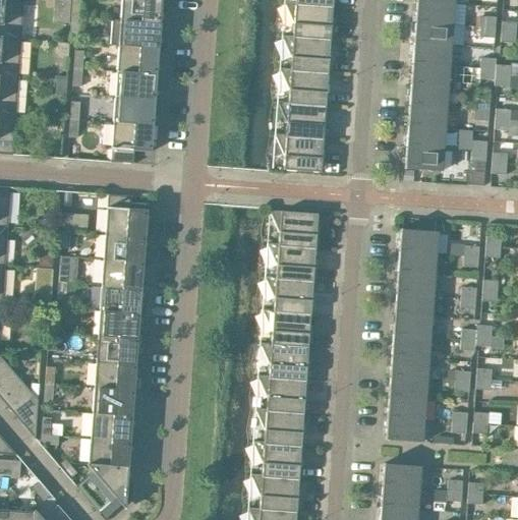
[(0,0),(0,37),(22,39),(25,0),(0,0)]
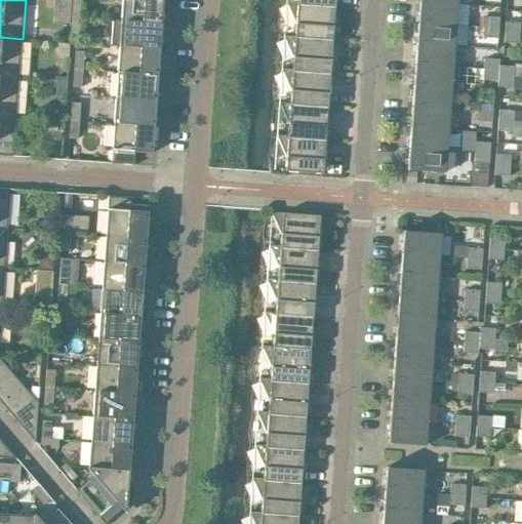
[(56,0),(55,22),(71,24),(73,0),(56,0)]
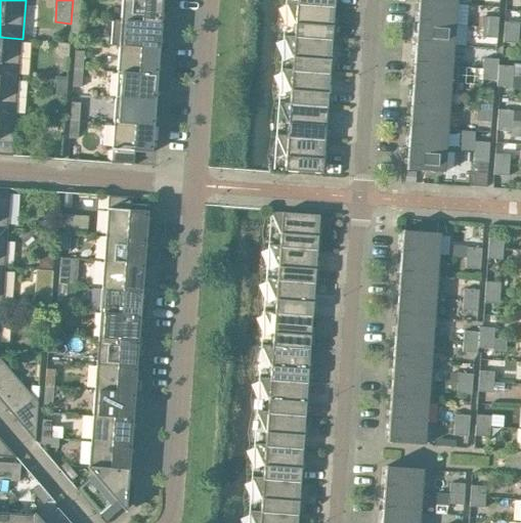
[(74,0),(74,16),(82,17),(83,0),(74,0)]
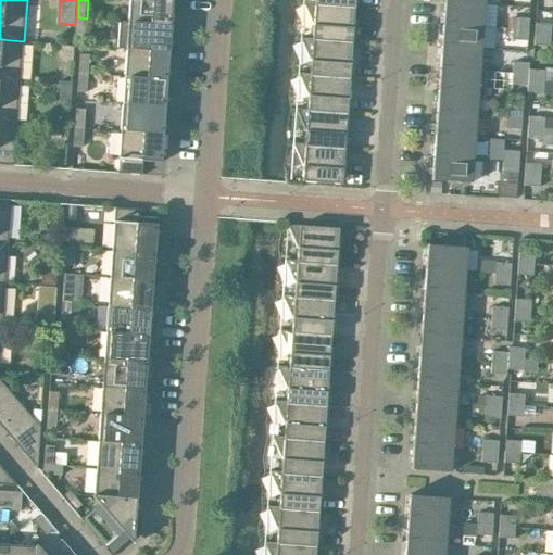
[(132,0),(130,21),(173,24),(174,0),(132,0)]
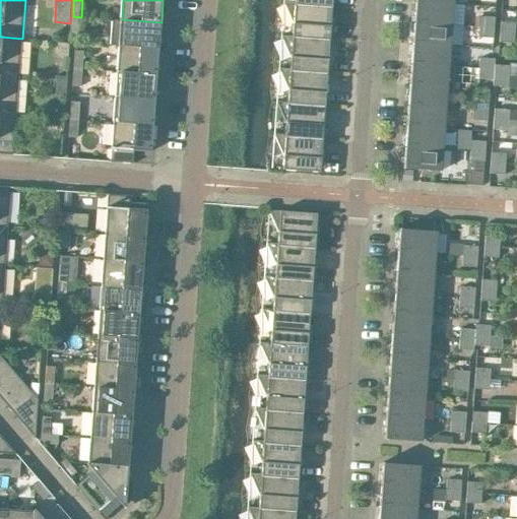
[(453,24),(454,4),(417,1),(415,22),(453,24)]
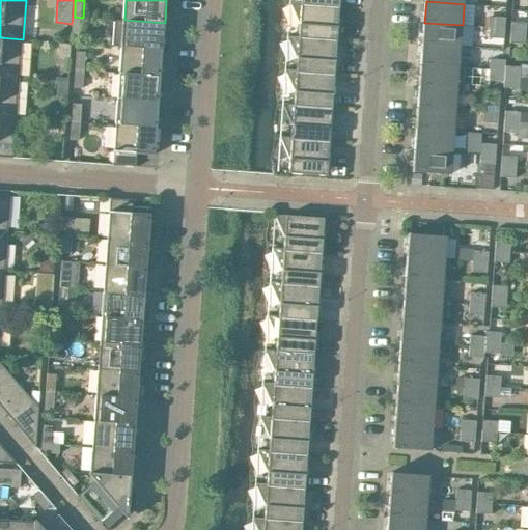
[(338,39),(340,6),(293,3),(293,4),(301,24),(301,36),(289,35),(289,36),(338,39)]
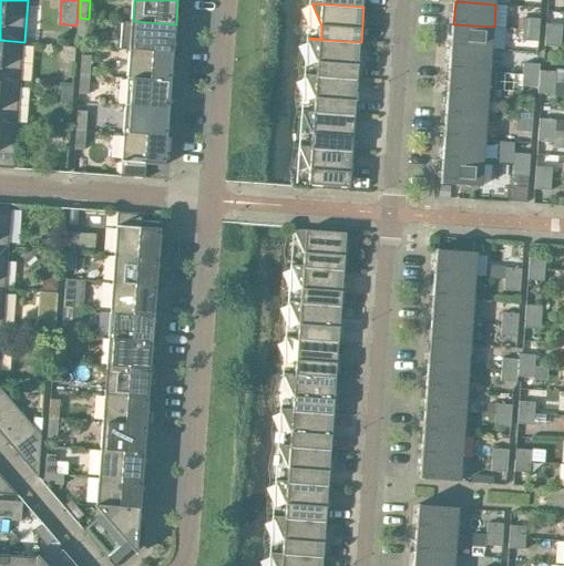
[(88,38),(89,19),(80,18),(78,37),(88,38)]
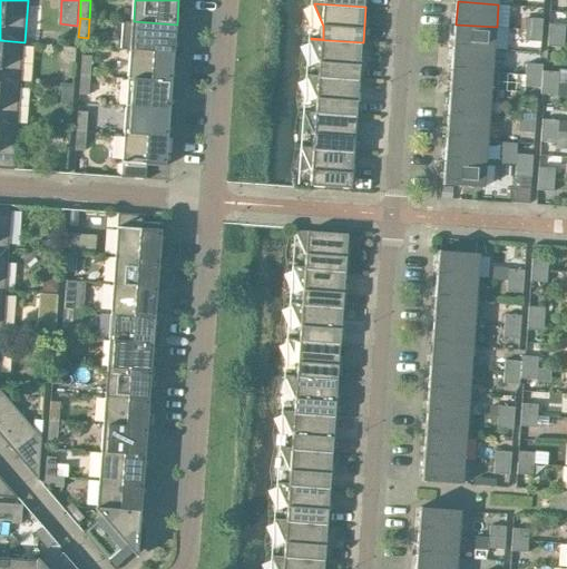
[(527,29),(544,30),(545,19),(528,18),(527,29)]
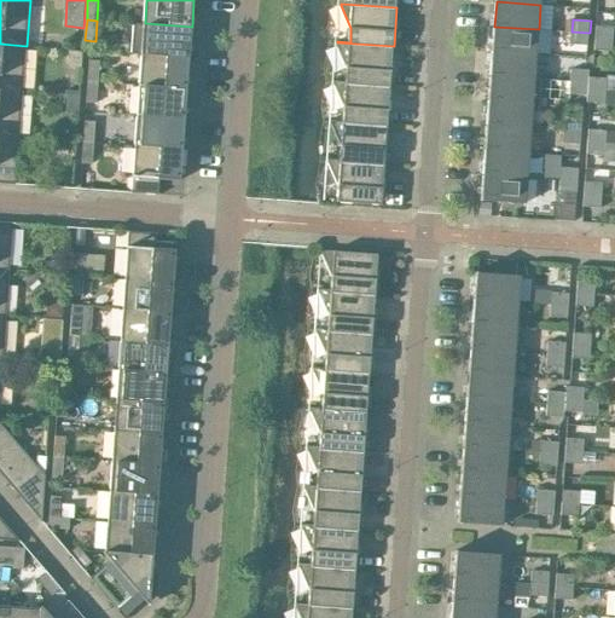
[(133,53),(143,55),(190,58),(192,27),(145,23),(135,23),(133,53)]
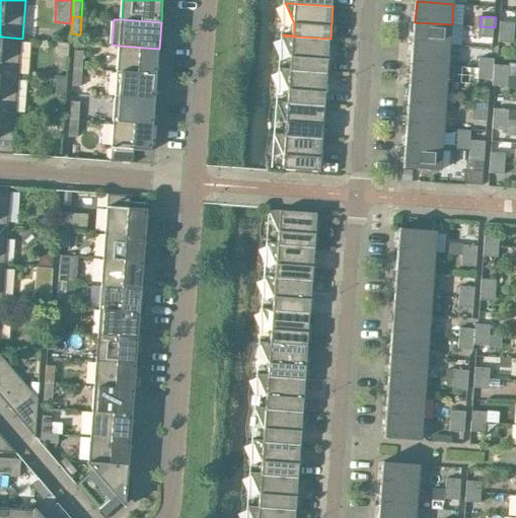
[(501,31),(515,32),(515,22),(501,21),(501,31)]
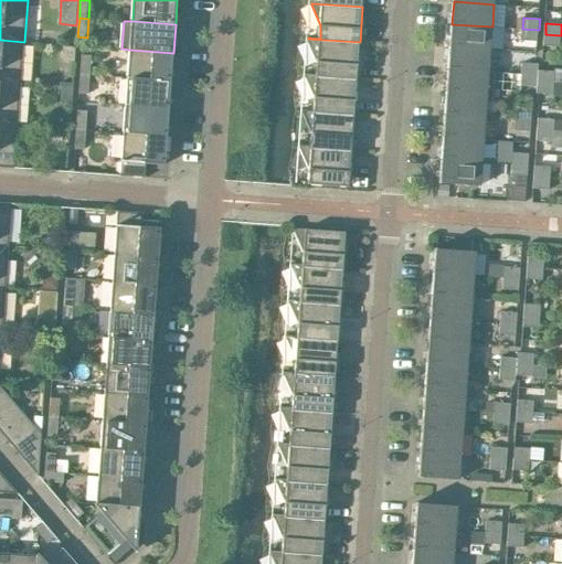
[(490,50),(492,27),(452,24),(451,46),(490,50)]
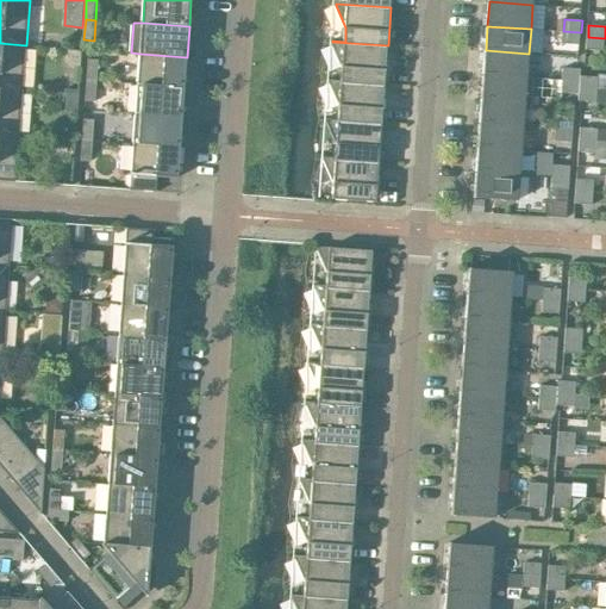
[(580,44),(581,32),(563,31),(563,43),(580,44)]
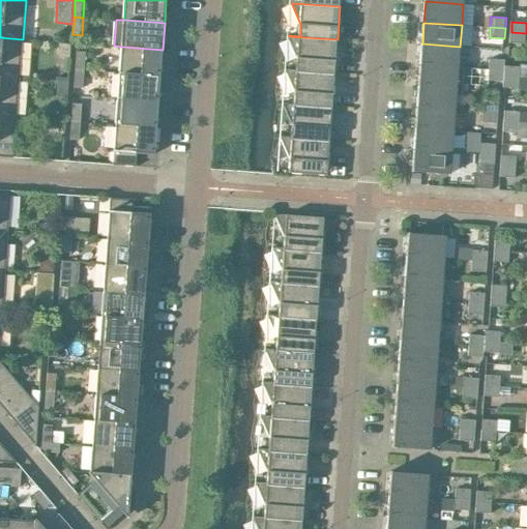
[(526,43),(526,33),(511,32),(510,42),(526,43)]
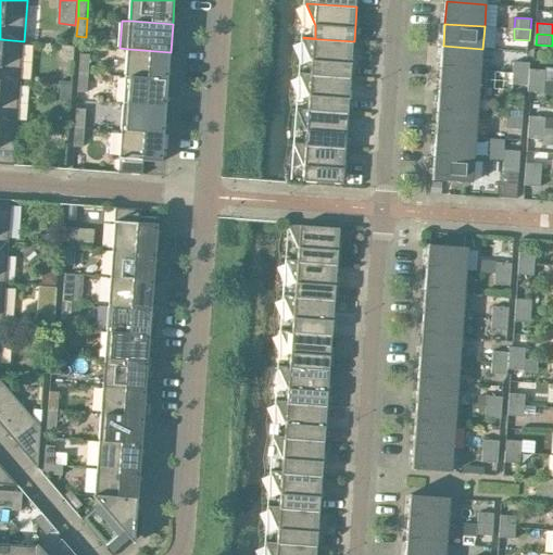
[(352,77),(354,41),(303,38),(303,40),(313,61),(312,73),(301,72),(301,74),(352,77)]
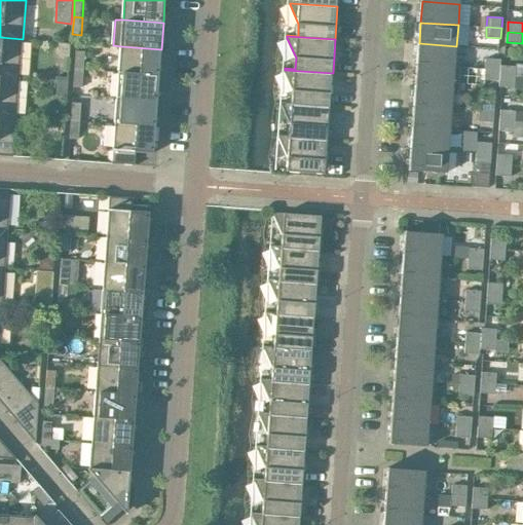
[(0,76),(21,77),(23,39),(0,37),(0,76)]
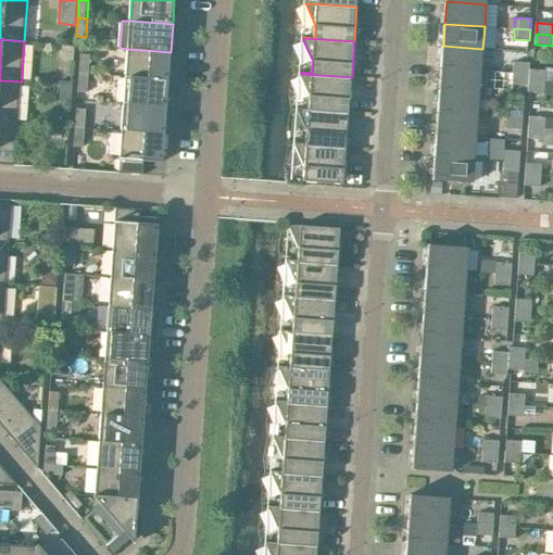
[(75,60),(76,46),(63,45),(63,55),(66,60),(75,60)]
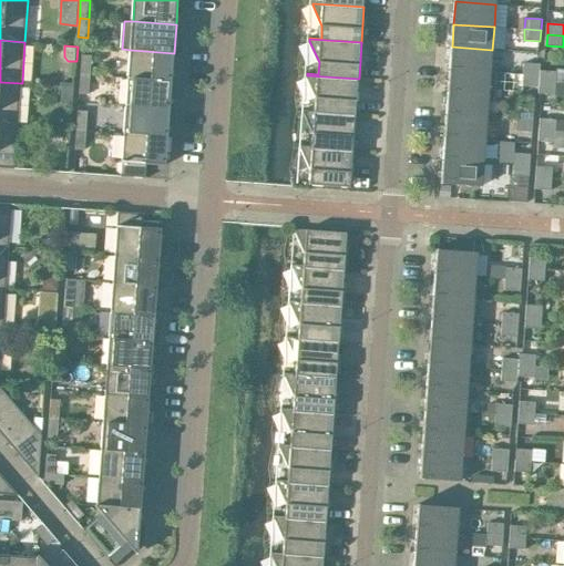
[(491,72),(492,50),(452,47),(450,69),(491,72)]
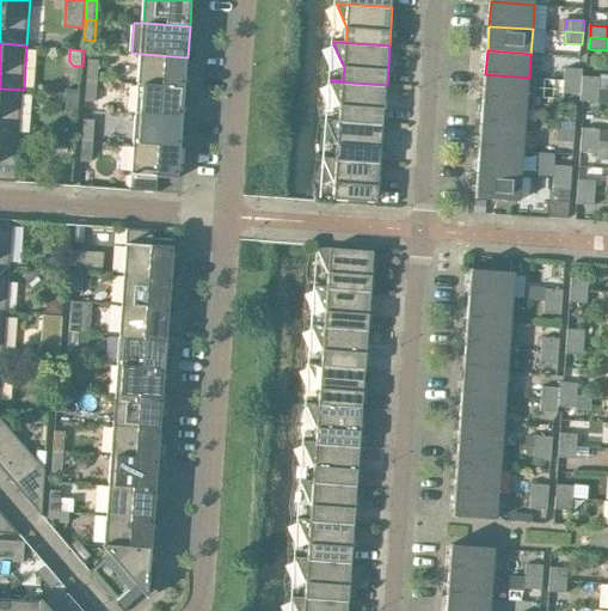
[(185,87),(188,57),(141,54),(140,84),(185,87)]
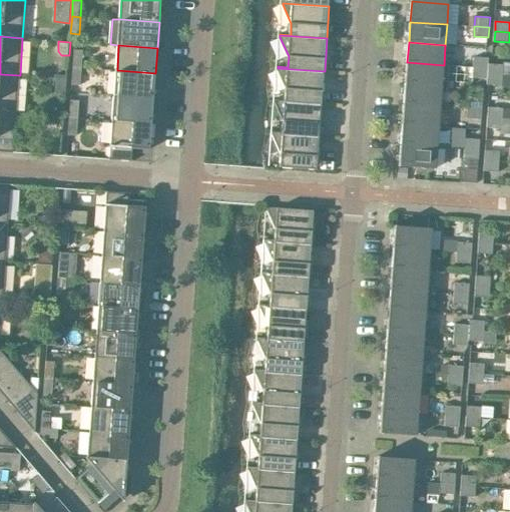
[(74,67),(82,67),(84,50),(75,49),(74,67)]
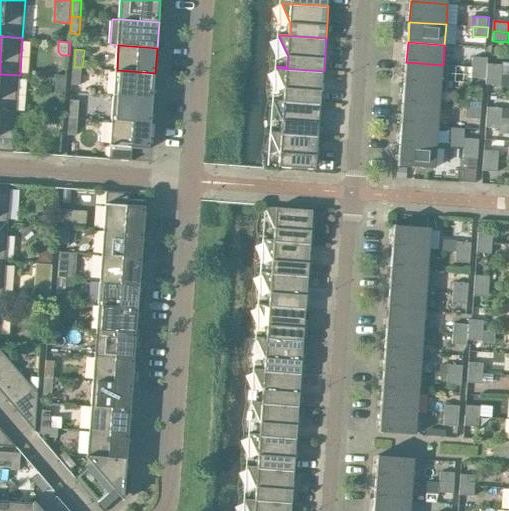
[(488,68),(488,63),(489,58),(474,57),(473,67),(488,68)]
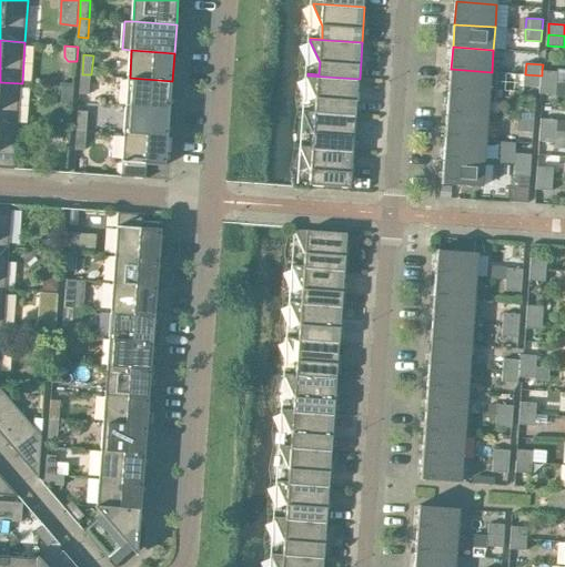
[(490,95),(492,72),(451,69),(450,92),(490,95)]
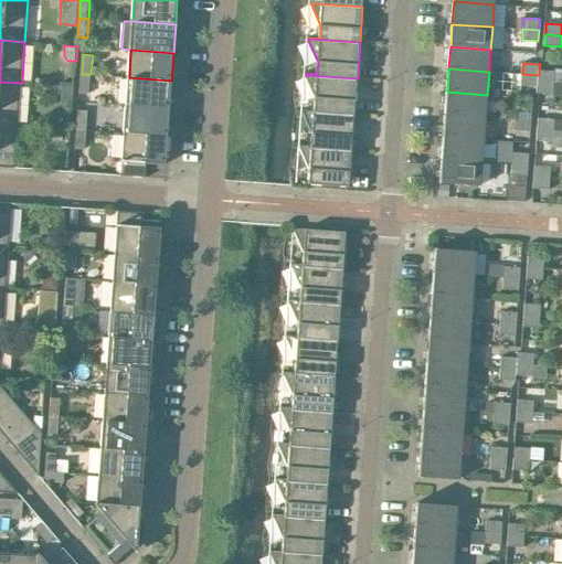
[(539,82),(555,83),(555,71),(539,70),(539,75),(539,82)]
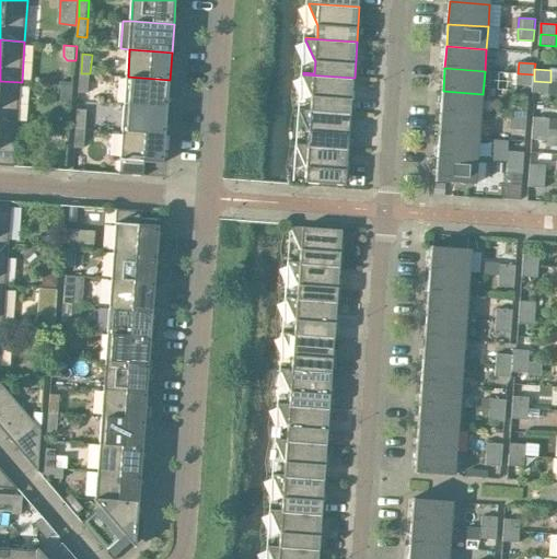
[(89,93),(90,73),(81,73),(80,92),(89,93)]
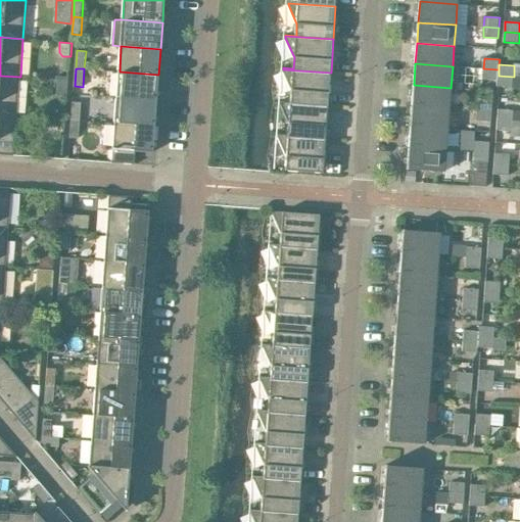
[(498,80),(499,76),(499,69),(483,68),(483,79),(498,80)]
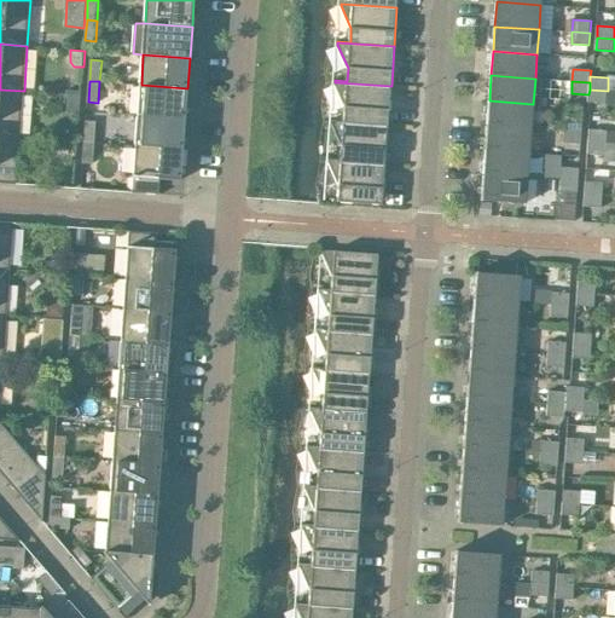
[(388,125),(392,86),(335,82),(335,84),(346,108),(344,120),(332,120),(332,121),(388,125)]
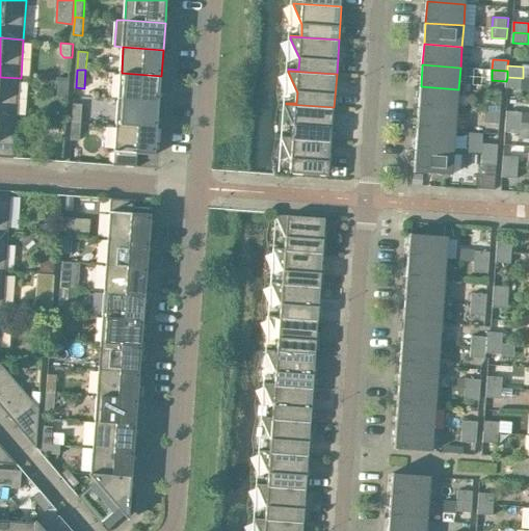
[(160,102),(161,76),(122,73),(120,99),(160,102)]
